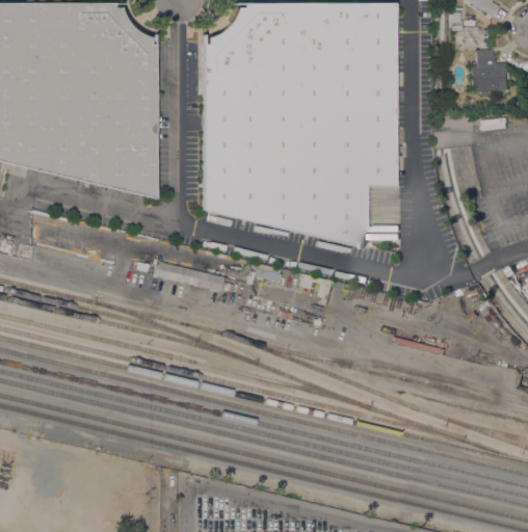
[(469,0),(494,0),(494,1),(502,6),(495,17),(471,1),(469,0)]
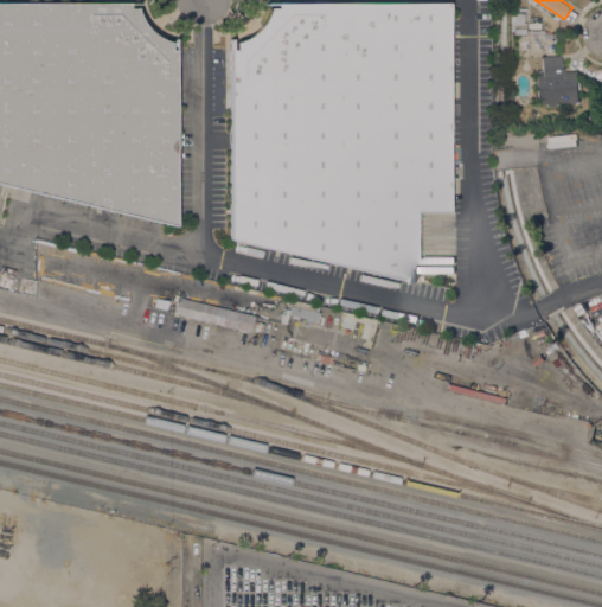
[(0,183),(0,4),(134,4),(134,8),(141,8),(143,14),(146,20),(149,26),(154,30),(159,34),(165,38),(170,40),(175,43),(175,50),(180,50),(180,227),(0,183)]
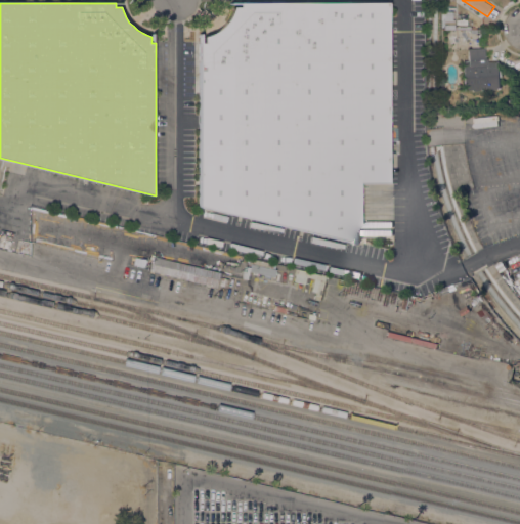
[(203,43),(207,43),(207,37),(213,35),(218,32),(223,29),(229,22),(232,16),(234,11),(236,7),(243,7),(243,3),(391,3),(391,183),(362,183),(362,245),(203,207),(203,43)]
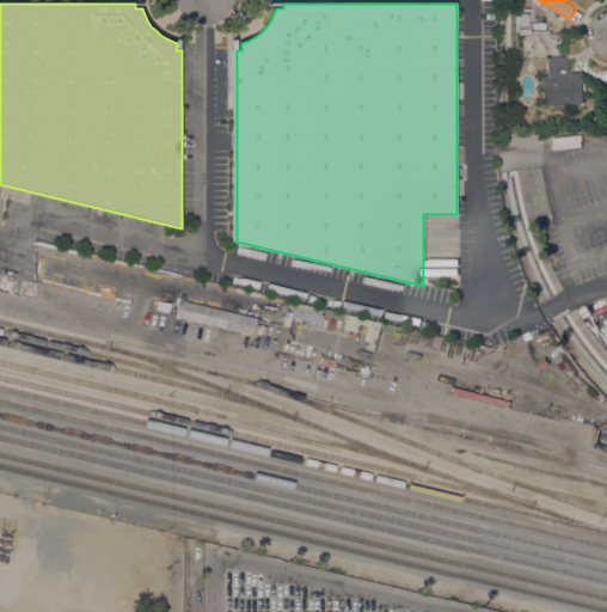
[(534,23),(534,34),(522,34),(522,23),(534,23)]
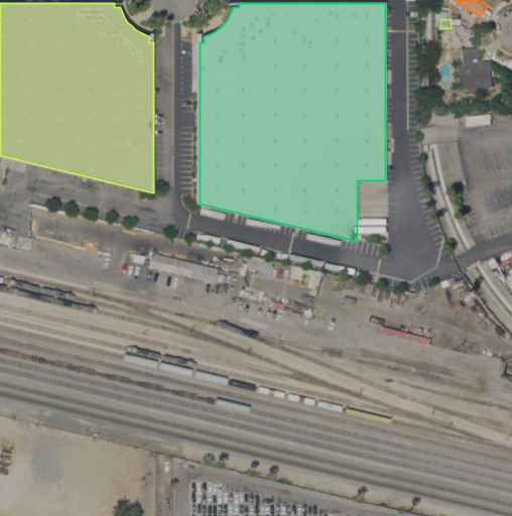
[(494,88),(493,89),(488,89),(487,88),(476,89),(475,90),(470,90),(468,89),(461,89),(460,60),(465,60),(465,48),(481,47),(481,57),(484,57),(484,60),(495,60),(496,88),(494,88)]
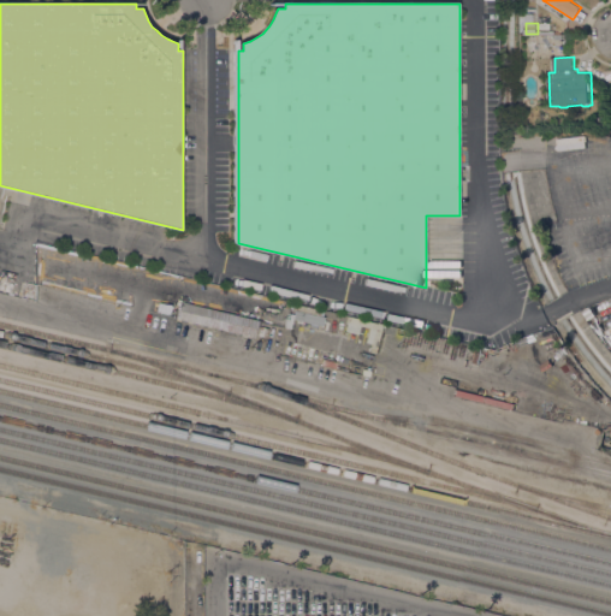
[(262,320),(257,337),(179,318),(184,301),(262,320)]
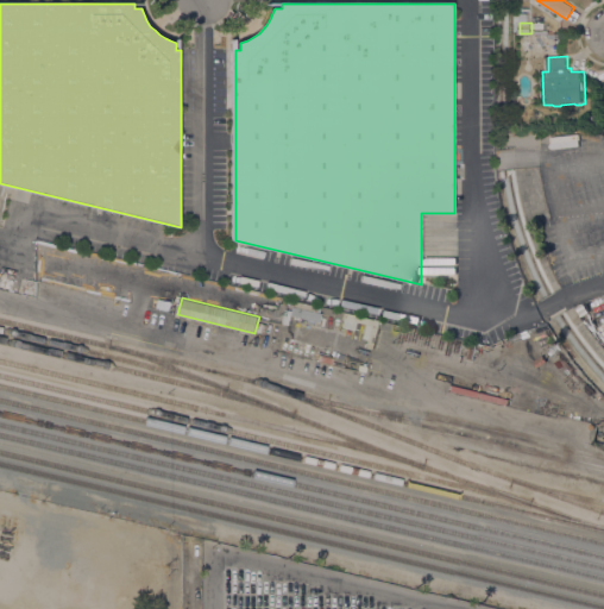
[(268,333),(259,331),(260,322),(269,325),(268,333)]
